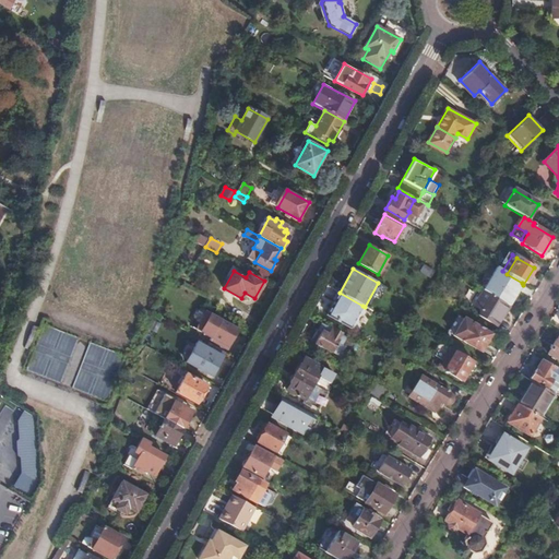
[(488,294),(507,305),(508,306),(522,283),(507,274),(502,271),(488,294)]
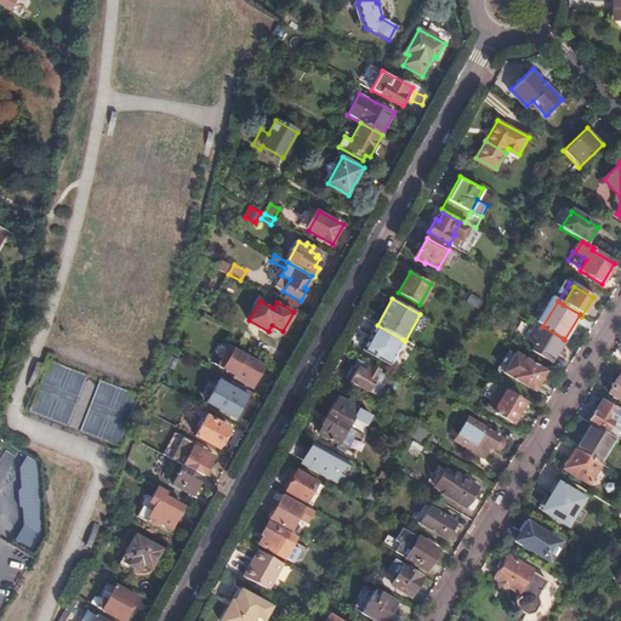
[(542,326),(537,323),(527,340),(535,345),(531,351),(550,362),(563,339),(542,326)]
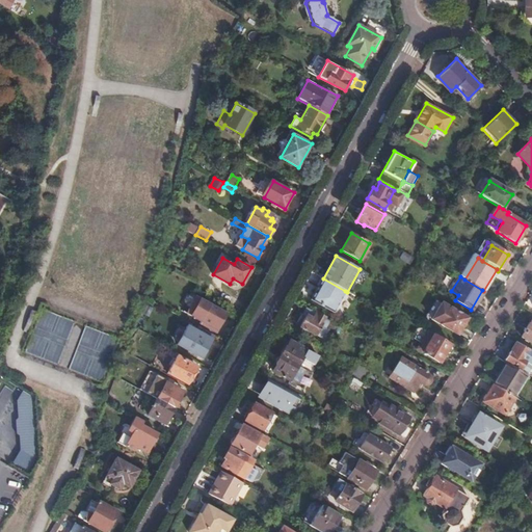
[(345,291),(323,278),(311,299),(335,312),(345,291)]
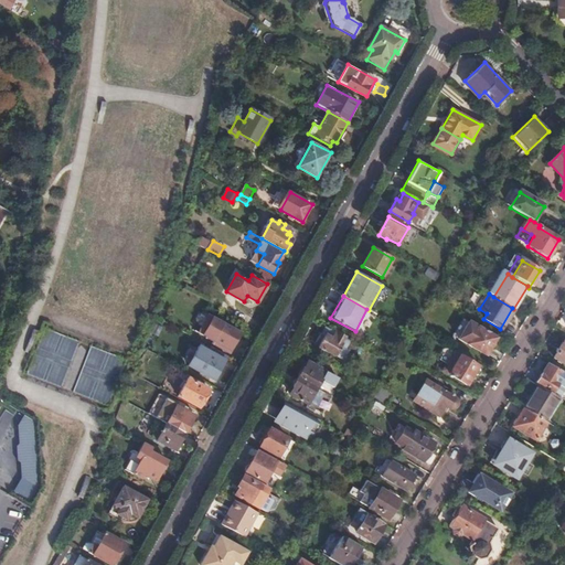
[(231,349),(241,331),(209,313),(198,332),(213,341),(212,342),(221,348),(223,344),(231,349)]
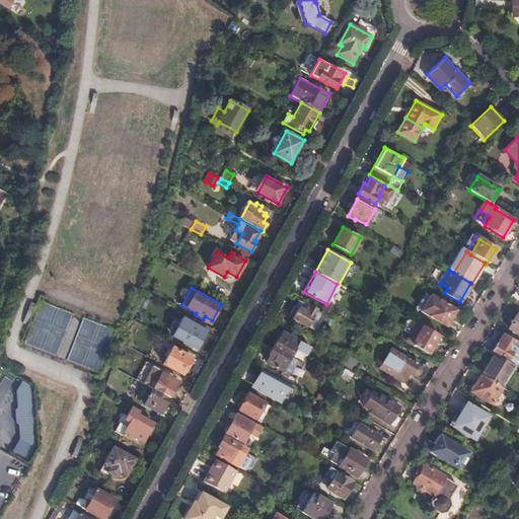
[(420,311),(430,295),(425,292),(415,308),(420,311)]
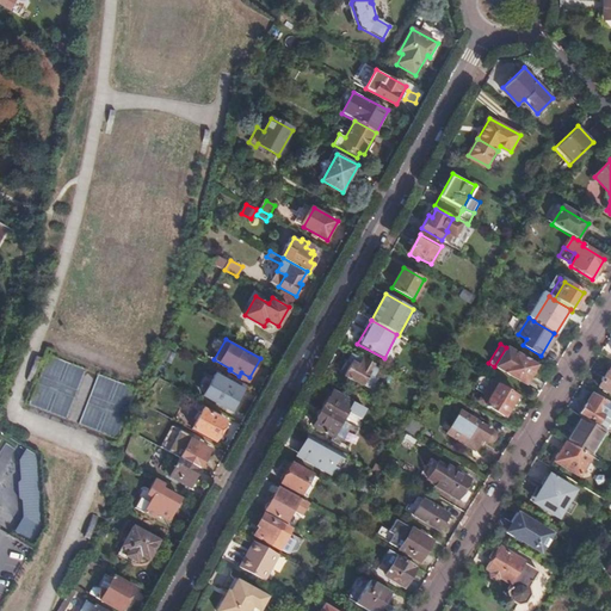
[(535,365),(506,347),(494,366),(523,384),(535,365)]
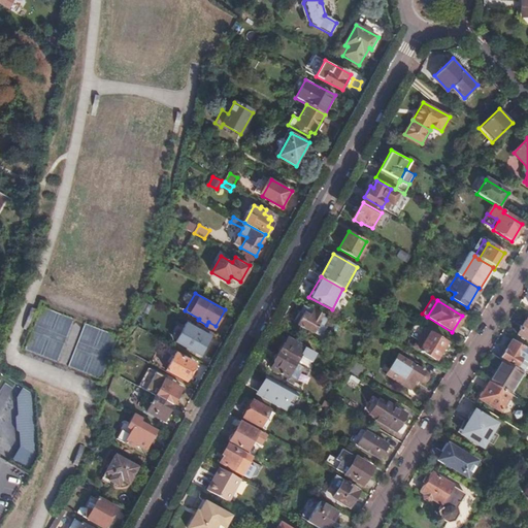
[(326,321),(302,307),(298,315),(301,317),(297,325),(321,337),(325,329),(323,327),(326,321)]
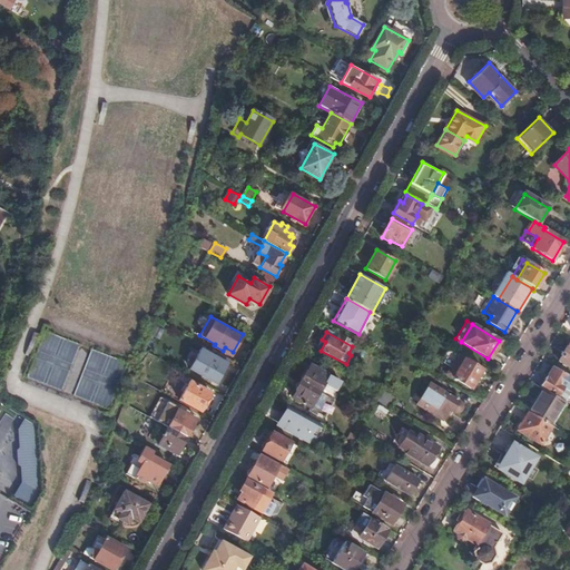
[(210,349),(204,345),(198,353),(205,356),(209,350),(210,349)]
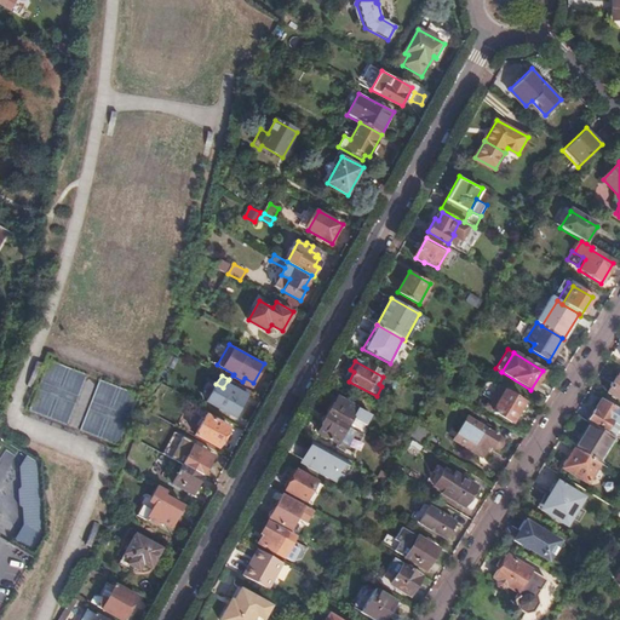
[(619,375),(607,394),(619,400),(619,375)]
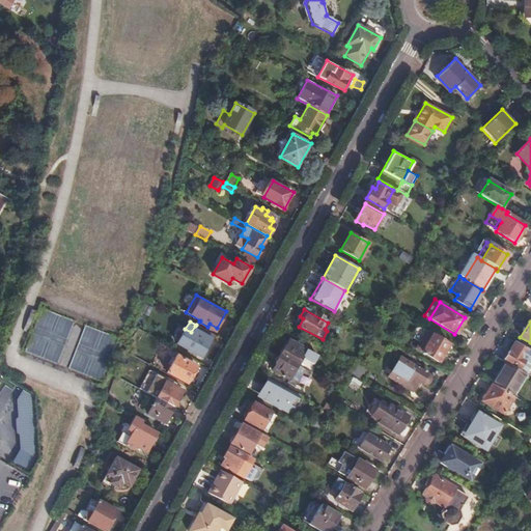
[(191,332),(185,329),(176,344),(191,353),(192,350),(202,355),(213,336),(195,326),(191,332)]
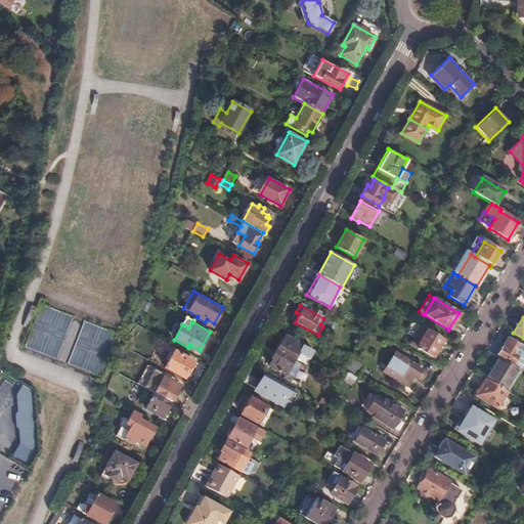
[(432,357),(442,341),(412,322),(402,340),(432,357)]
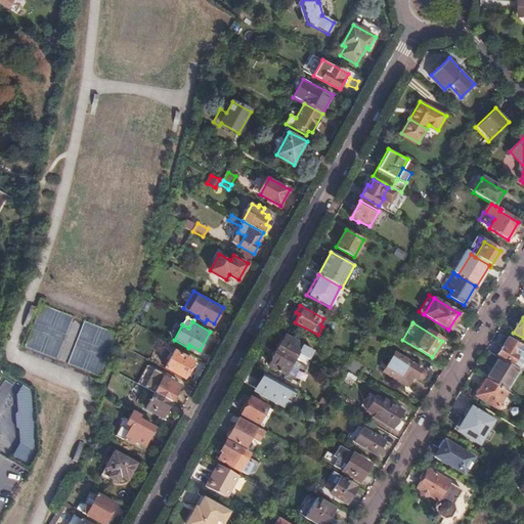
[(275,349),(294,360),(303,345),(287,336),(284,341),(281,340),(275,349)]
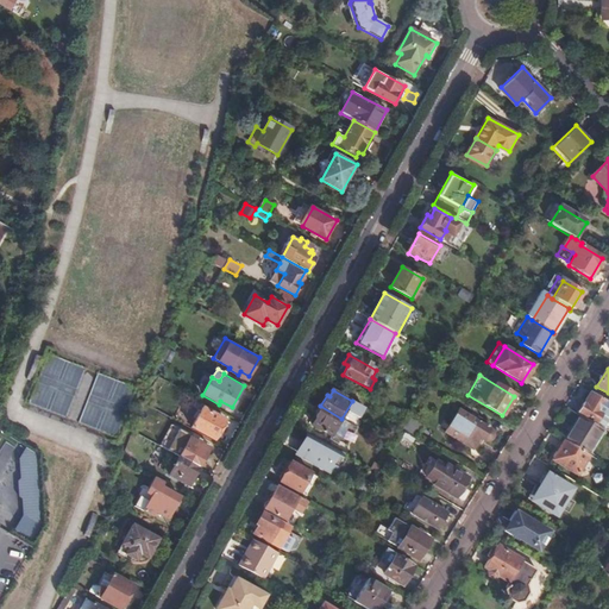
[(578,413),(601,427),(608,414),(603,412),(608,402),(590,393),(578,413)]
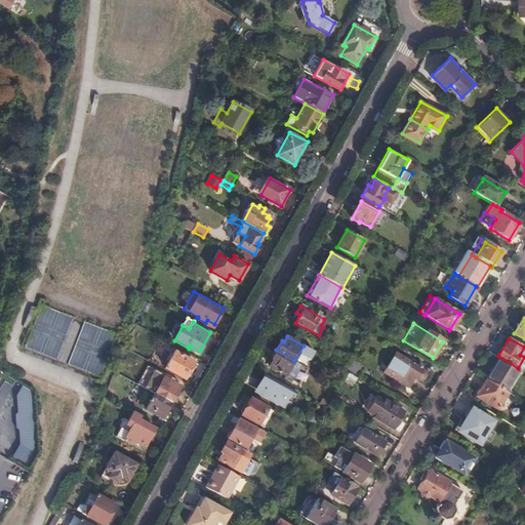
[(410,377),(416,380),(416,381),(417,381),(418,381),(419,381),(420,381),(421,381),(421,380),(422,380),(422,379),(423,379),(423,378),(425,378),(425,377),(425,376),(426,376),(426,375),(426,374),(426,373),(425,372),(425,371),(423,371),(423,370),(422,370),(422,369),(389,349),(381,361),(390,366),(385,374),(405,387),(410,377)]
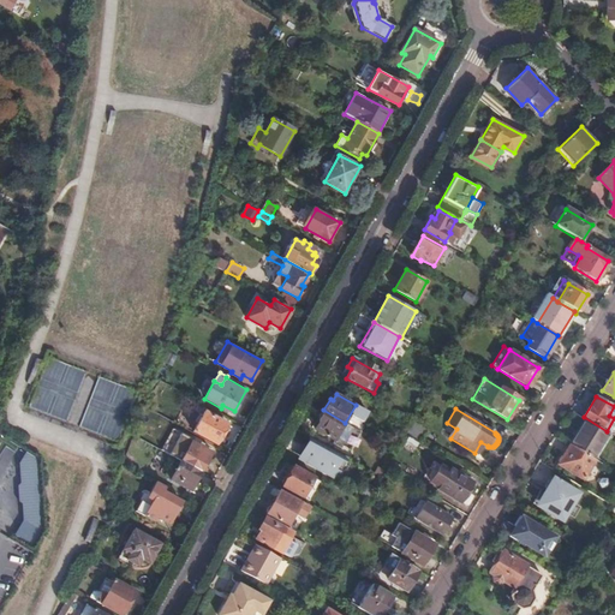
[(335,440),(345,423),(323,410),(317,419),(321,422),(316,429),(335,440)]
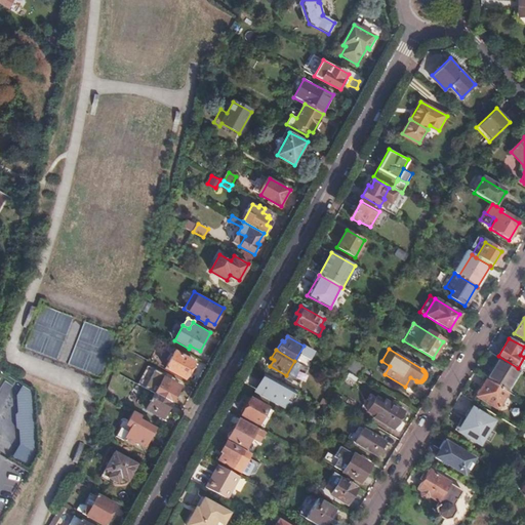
[(175,351),(166,368),(185,378),(194,362),(175,351)]
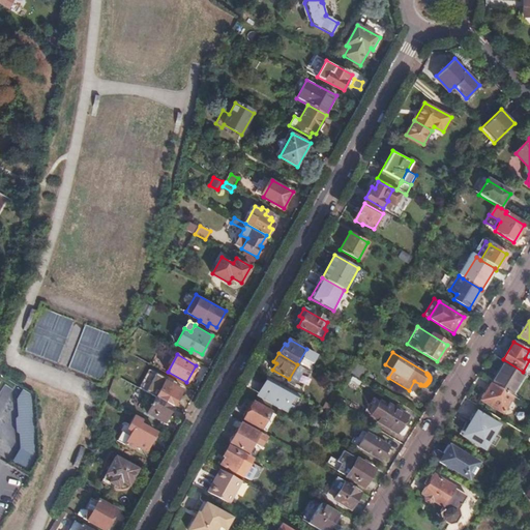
[(509,394),(523,373),(504,361),(491,384),(509,394)]
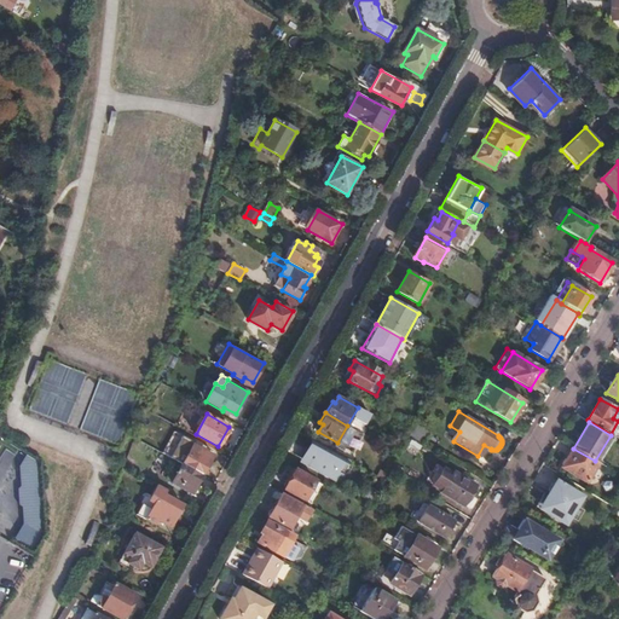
[(412,428),(408,437),(416,441),(422,431),(415,426),(412,428)]
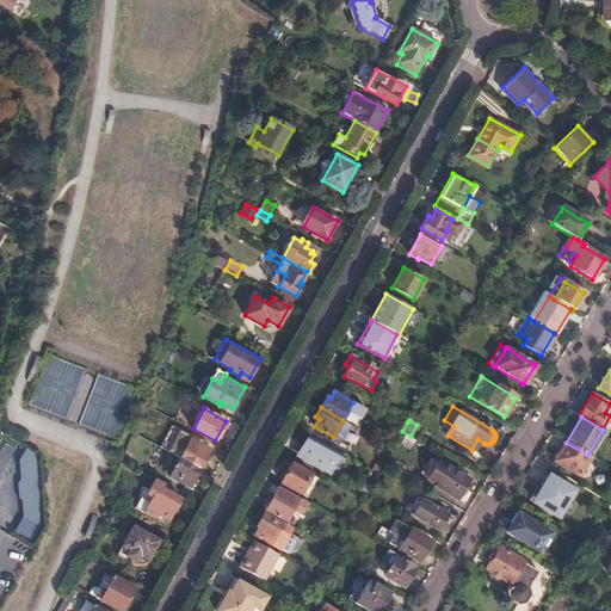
[(187,432),(174,455),(180,458),(191,439),(193,436),(187,432)]
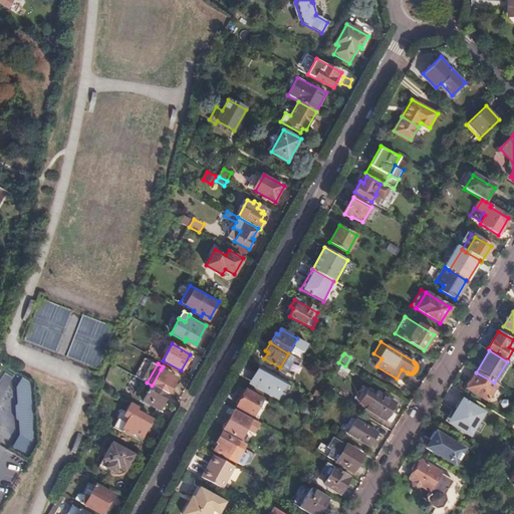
[(276,395),(285,380),(264,368),(255,382),(276,395)]
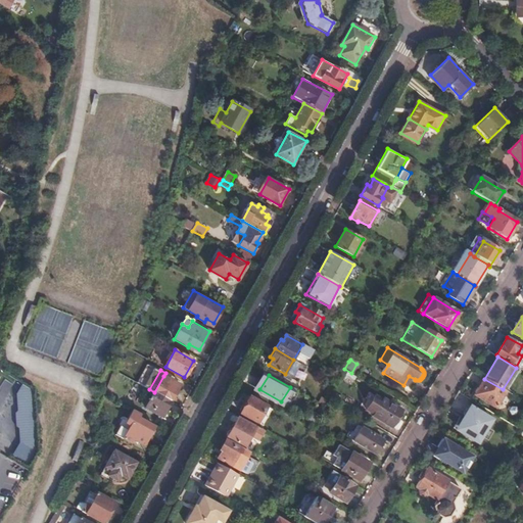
[(154,392),(171,400),(180,385),(163,376),(154,392)]
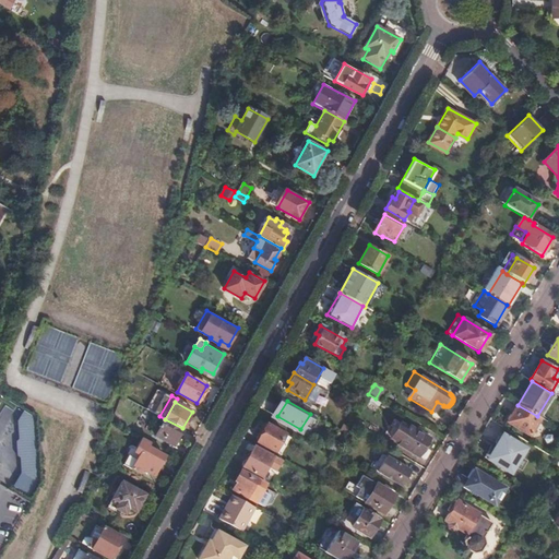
[(539,418),(537,416),(518,405),(507,423),(528,436),(533,428),(539,418)]
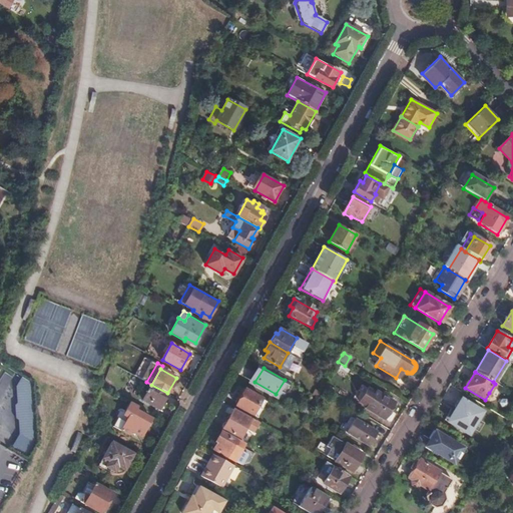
[(151,385),(147,382),(137,397),(142,401),(151,385)]
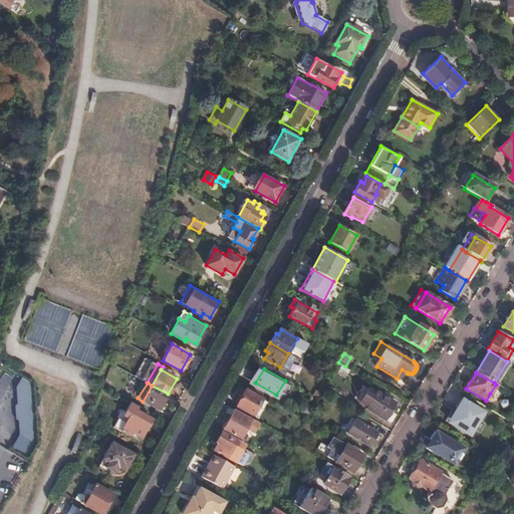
[(497,397),(502,388),(496,384),(490,394),(497,397)]
